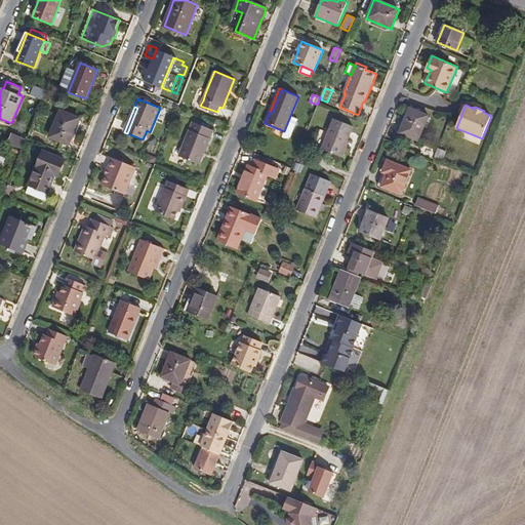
[(418,142),(429,116),(409,108),(399,133),(418,142)]
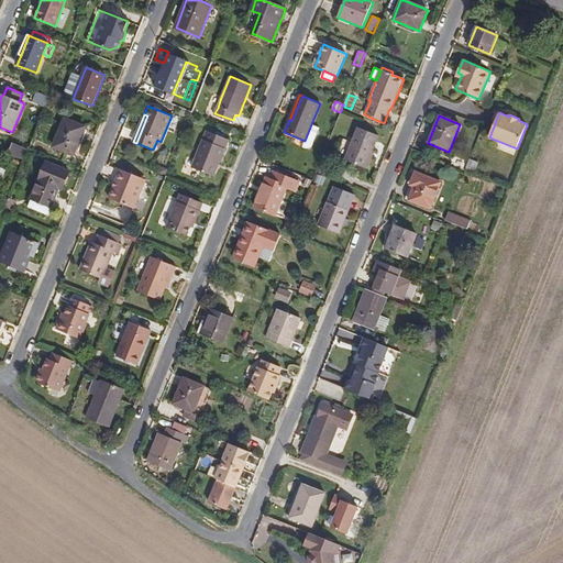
[(84,129),(85,128),(65,119),(54,147),(74,155),(78,145),(84,129)]
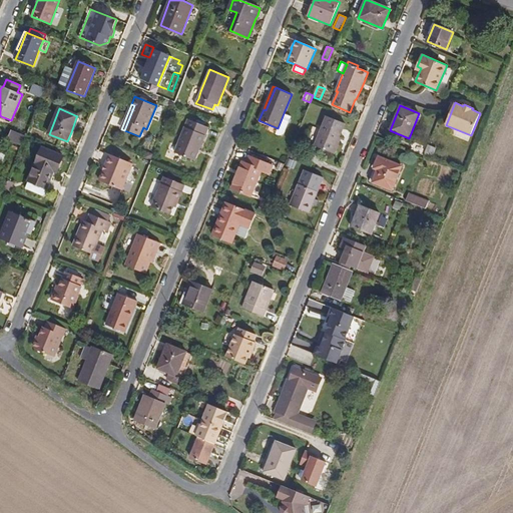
[(284,133),(291,116),(284,113),(278,128),(276,134),(279,134),(281,135),(284,133)]
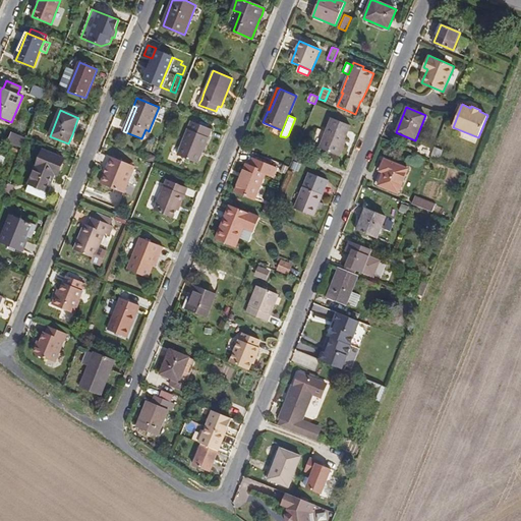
[(338,156),(350,125),(332,118),(320,149),(338,156)]
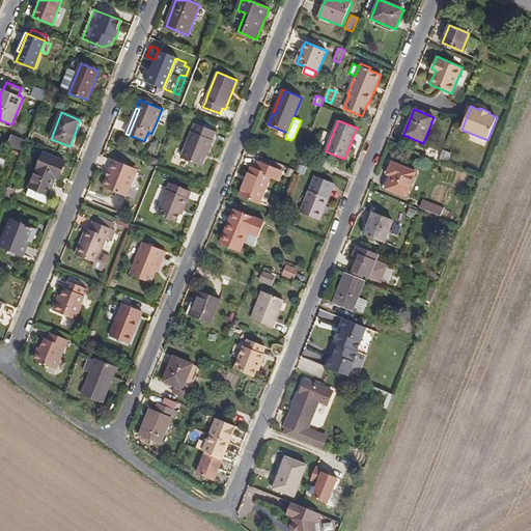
[(76,138),(82,123),(79,121),(74,137),(76,138)]
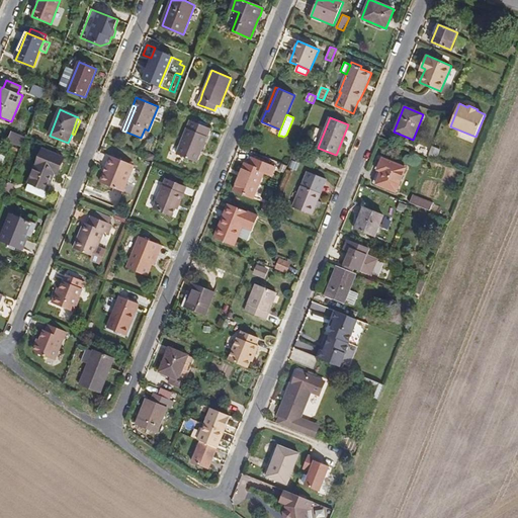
[(196,162),(210,128),(190,120),(176,154),(196,162)]
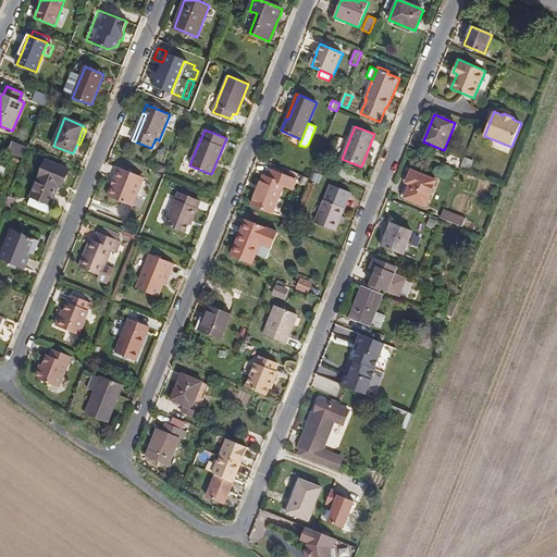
[(22,157),(26,148),(13,143),(9,151),(22,157)]
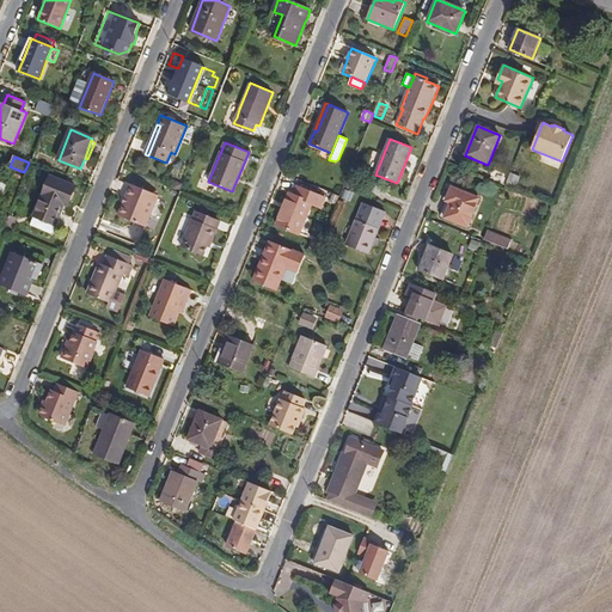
[(40,176),(42,169),(31,165),(29,172),(40,176)]
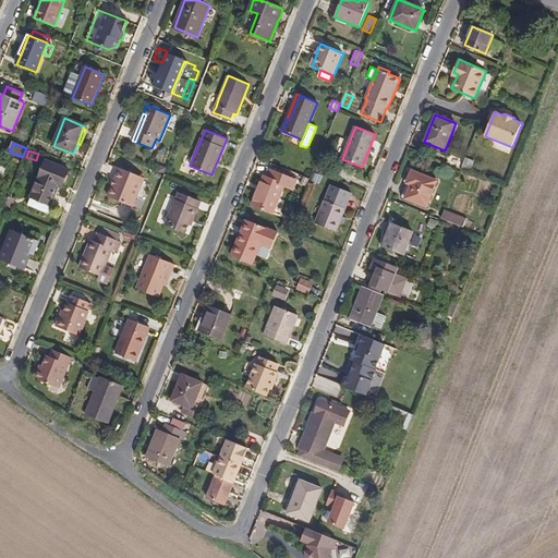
[(471,169),(474,161),(465,158),(462,166),(471,169)]
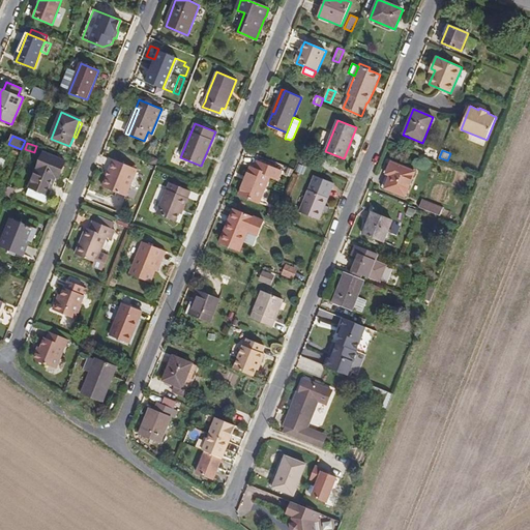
[(56,186),(65,162),(45,152),(30,187),(49,195),(53,185),(56,186)]
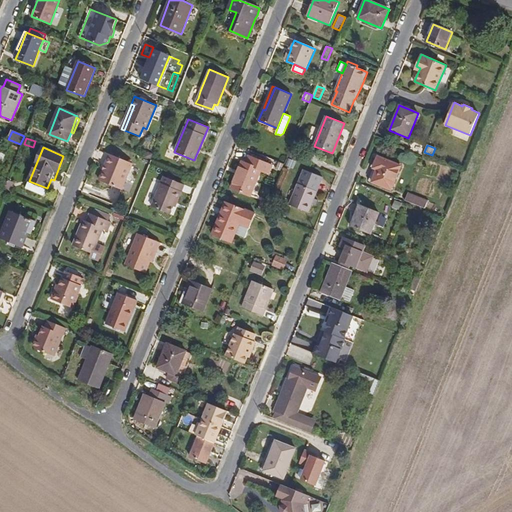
[(149,158),(152,151),(148,150),(144,152),(142,155),(149,158)]
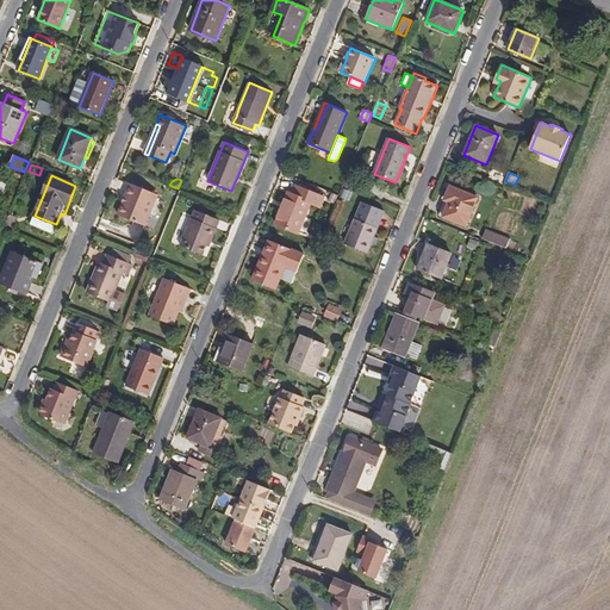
[(144,226),(157,194),(131,184),(125,197),(129,198),(126,204),(124,203),(118,216),(144,226)]
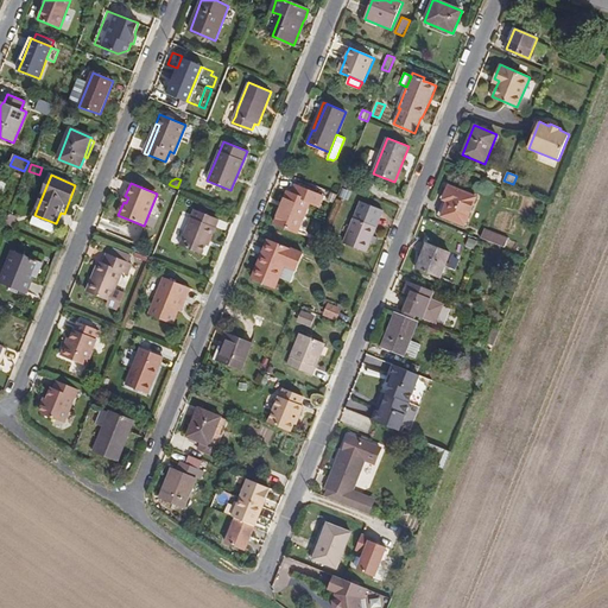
[(297,234),(310,202),(320,206),(323,196),(295,185),(291,194),(287,192),(274,225),(297,234)]
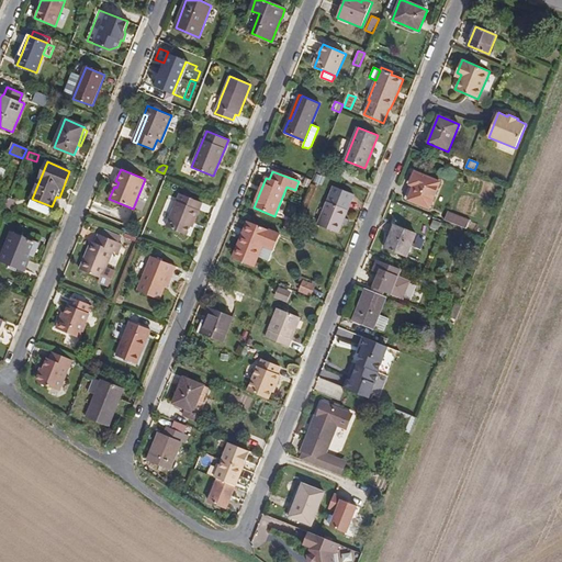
[(429,209),(440,182),(415,172),(404,198),(429,209)]
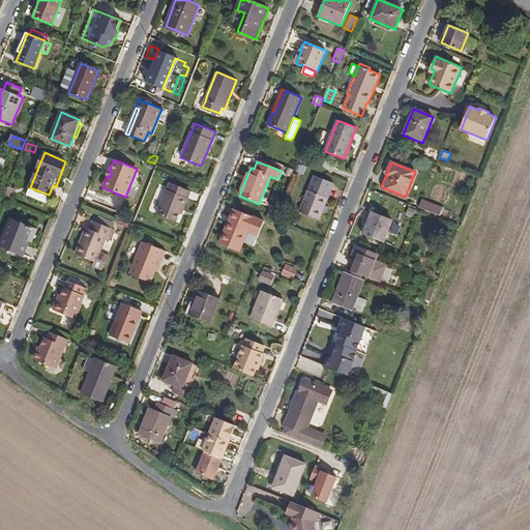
[(292,177),(294,171),(288,168),(286,174),(292,177)]
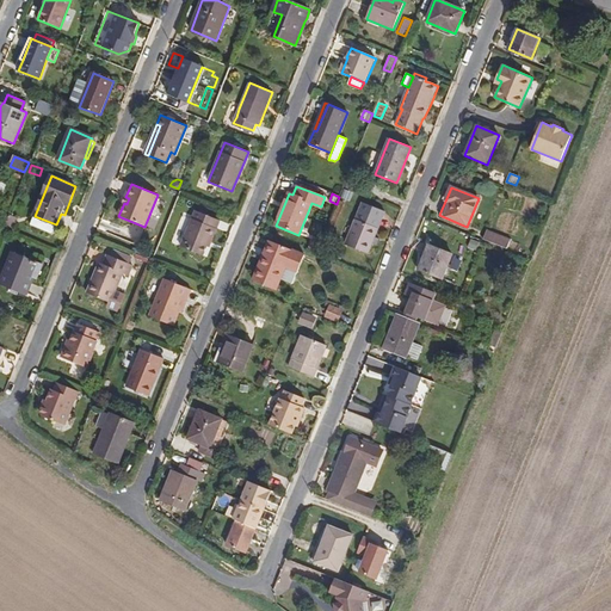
[(210,244),(220,220),(196,210),(192,218),(181,247),(203,255),(207,246),(208,242),(210,244)]
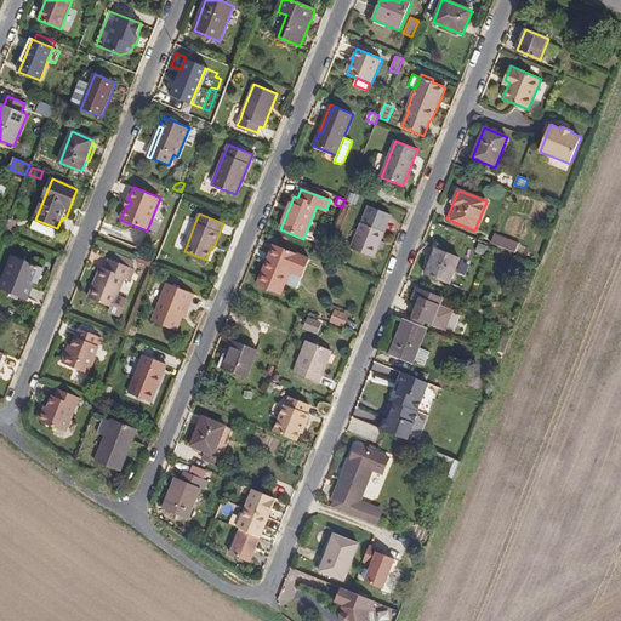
[(381,240),(385,232),(381,232),(385,222),(365,215),(351,249),(374,258),(379,246),(381,240)]
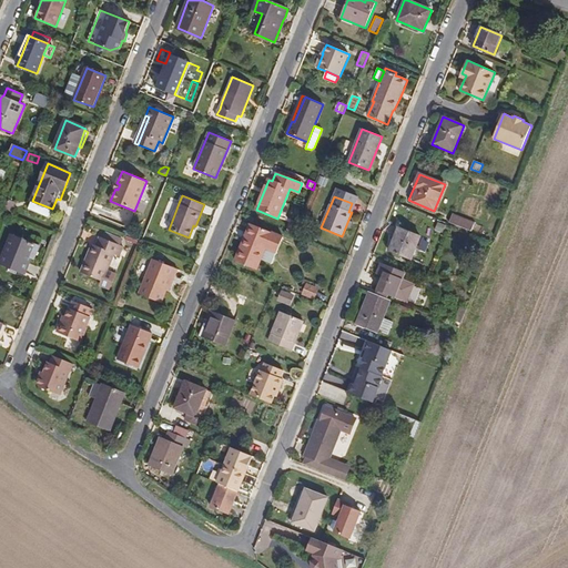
[(11,216),(17,203),(9,200),(3,213),(11,216)]
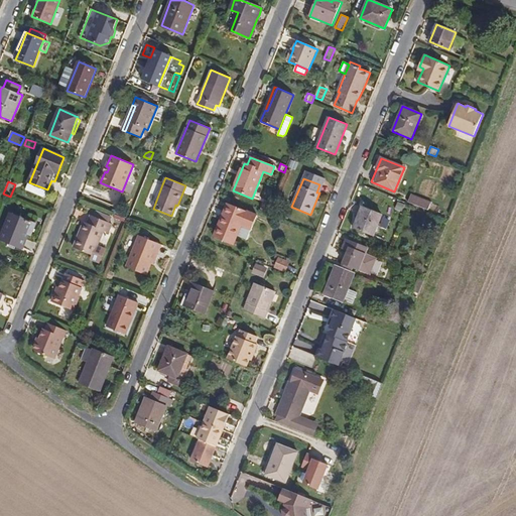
[(44,197),(47,189),(29,182),(26,189),(44,197)]
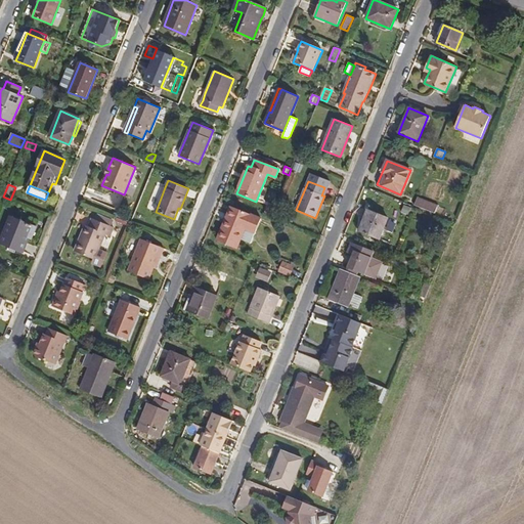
[(438,205),(418,197),(415,206),(435,213),(438,205)]
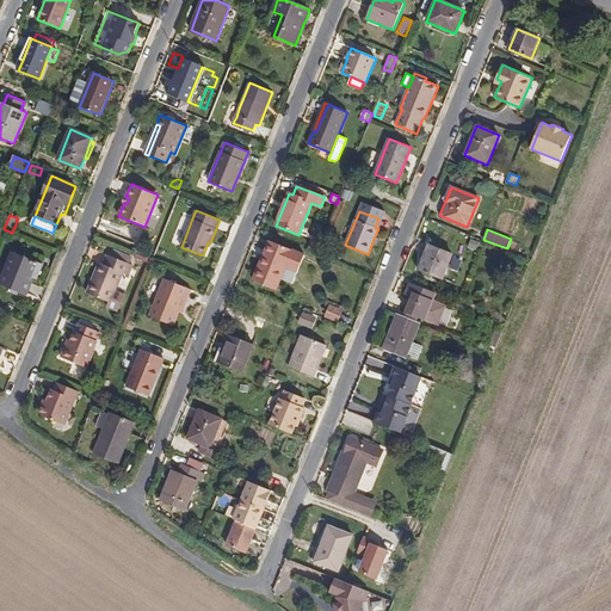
[(476,251),(479,244),(470,240),(468,248),(476,251)]
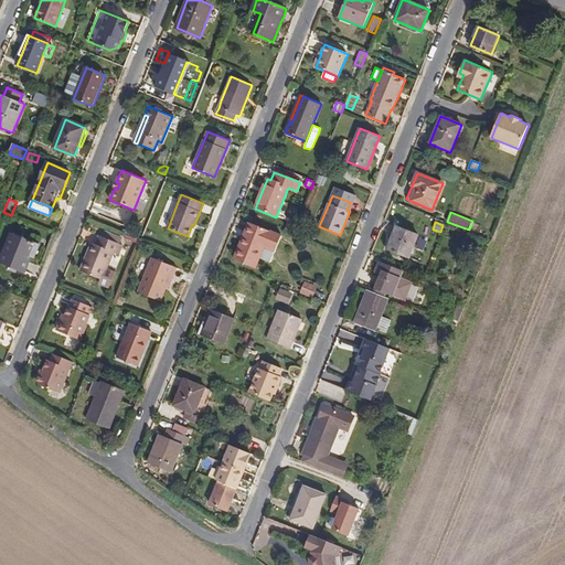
[(275,251),(281,235),(249,223),(234,259),(256,268),(260,257),(265,246),(275,251)]
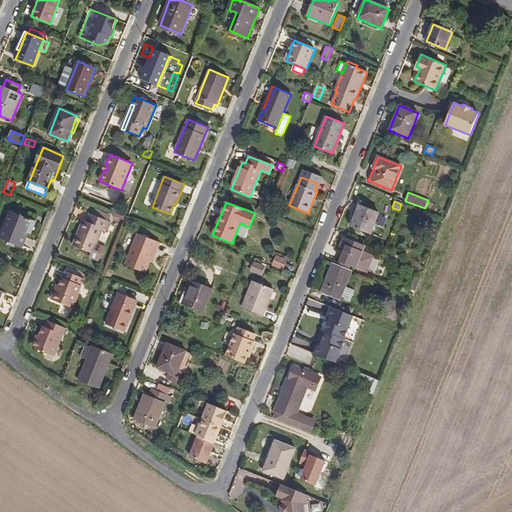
[(370,233),(378,212),(360,205),(352,226),(370,233)]
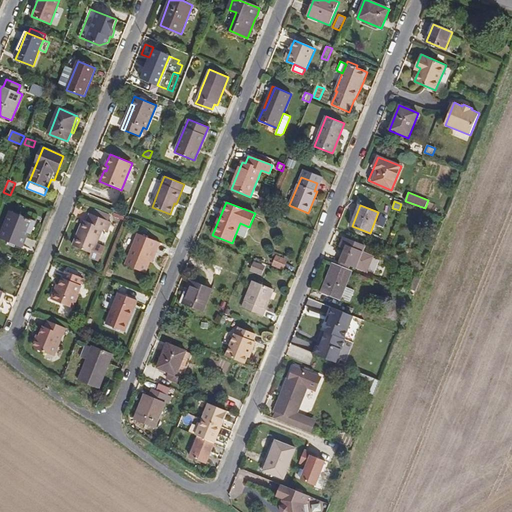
[(101,218),(103,213),(94,209),(92,214),(101,218)]
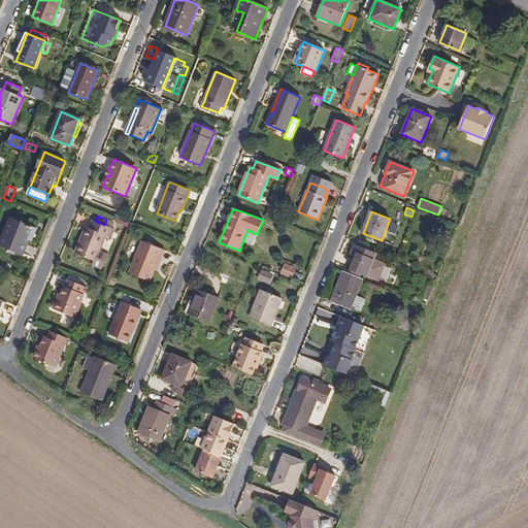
[(31,241),(35,229),(11,219),(1,244),(23,254),(28,240),(31,241)]
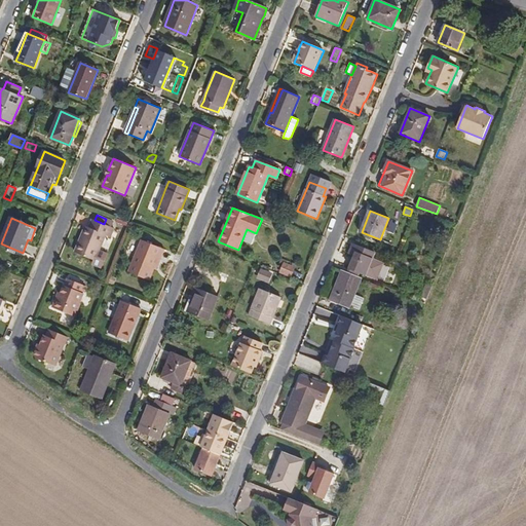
[(94,264),(102,267),(107,255),(99,251),(106,234),(111,236),(114,228),(111,226),(113,222),(106,219),(104,224),(95,220),(92,219),(89,227),(87,227),(82,241),(80,240),(75,253),(95,261),(94,264)]
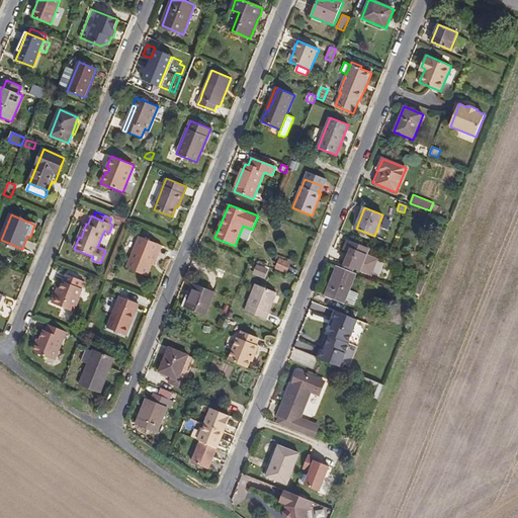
[(81,238),(86,224),(83,223),(78,237),(79,237),(81,238)]
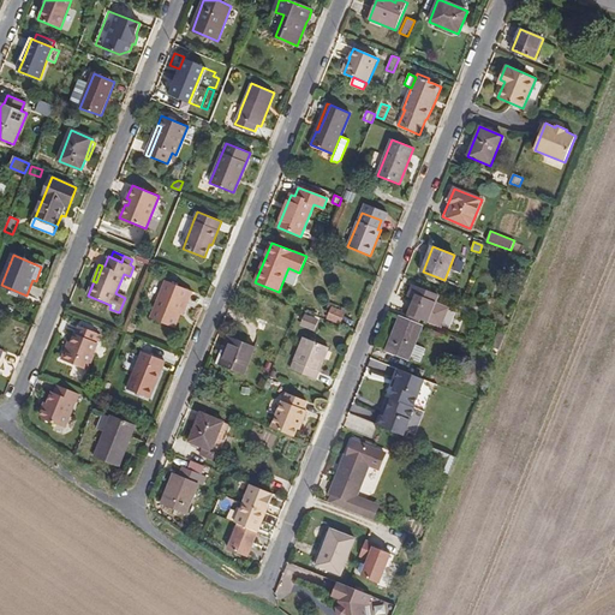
[(41,284),(47,269),(41,267),(36,281),(41,284)]
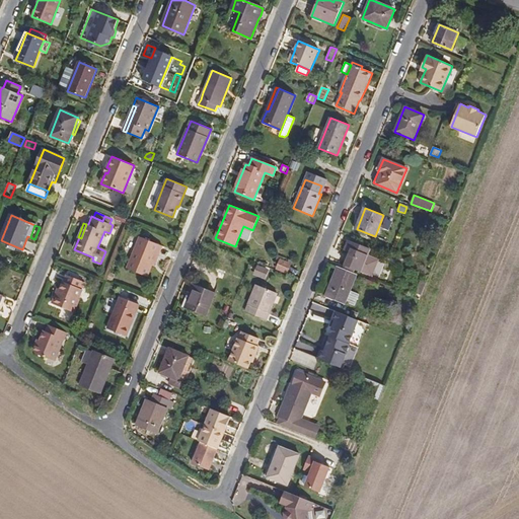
[(248,240),(252,230),(243,226),(239,236),(248,240)]
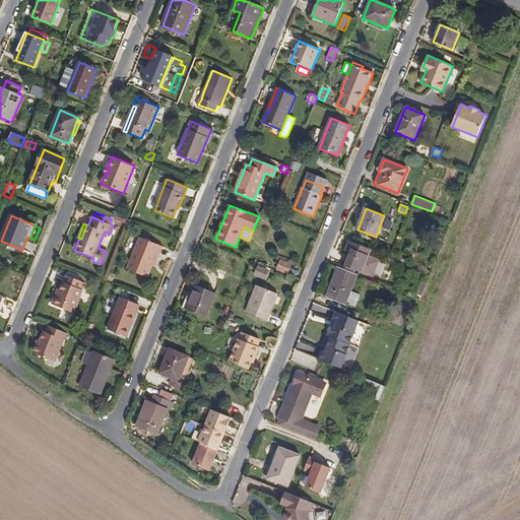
[(152,266),(156,255),(159,256),(163,246),(140,237),(127,268),(148,276),(152,266)]
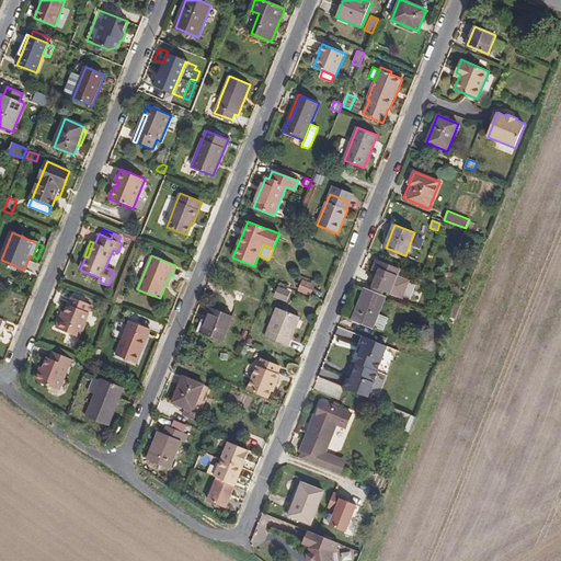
[(402,298),(409,281),(397,275),(399,270),(376,261),(373,270),(379,273),(371,292),(384,296),(385,292),(402,298)]
